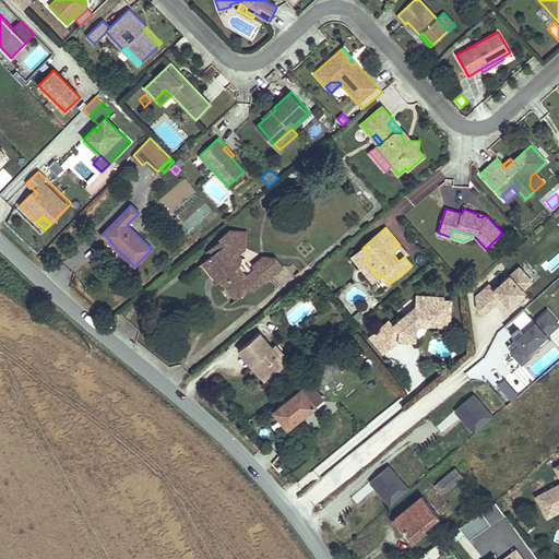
[(221,240),(211,248),(215,252),(205,260),(215,272),(217,270),(223,277),(221,280),(236,299),(248,289),(248,286),(254,287),(258,285),(259,280),(265,281),(269,278),(269,274),(270,271),(277,271),(284,266),(276,258),(263,257),(263,264),(256,270),(254,269),(246,275),(238,265),(240,263),(241,257),(239,254),(245,250),(247,232),(229,230),(219,238),(221,240)]
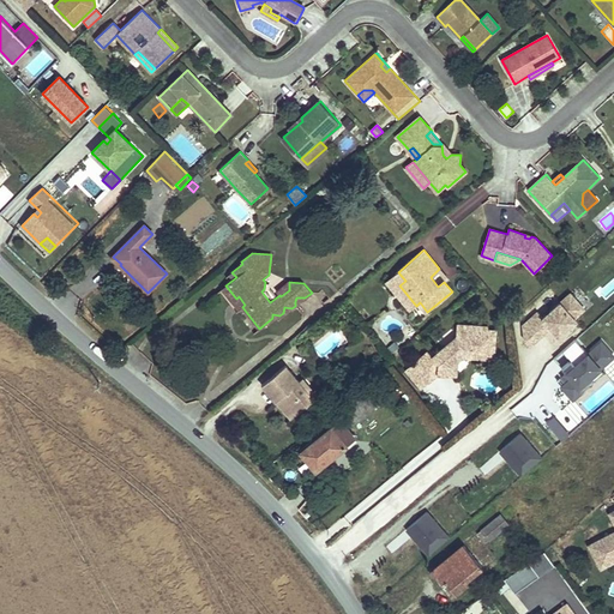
[(399,286),(405,281),(398,272),(386,281),(411,309),(416,306),(399,286)]
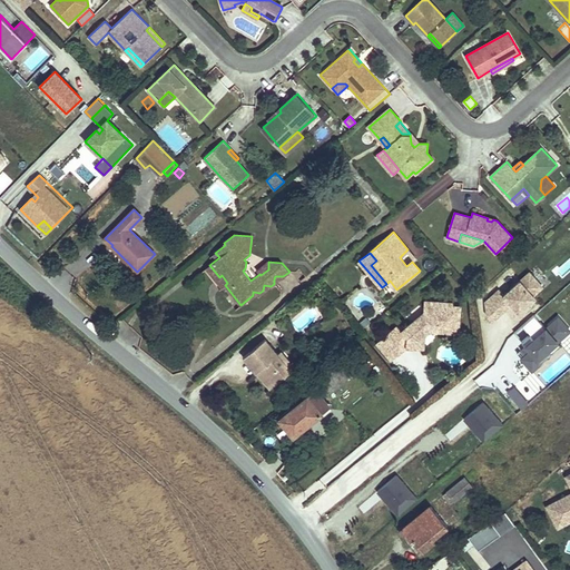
[(259,274),(261,275),(268,269),(268,262),(257,271),(259,274)]
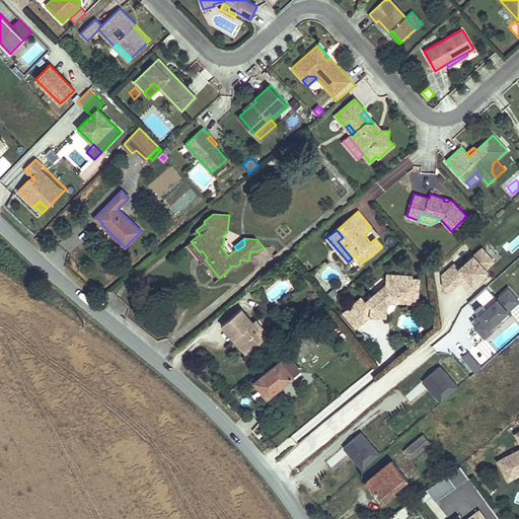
[(200,252),(191,241),(188,244),(202,262),(205,260),(207,257),(202,250),(200,252)]
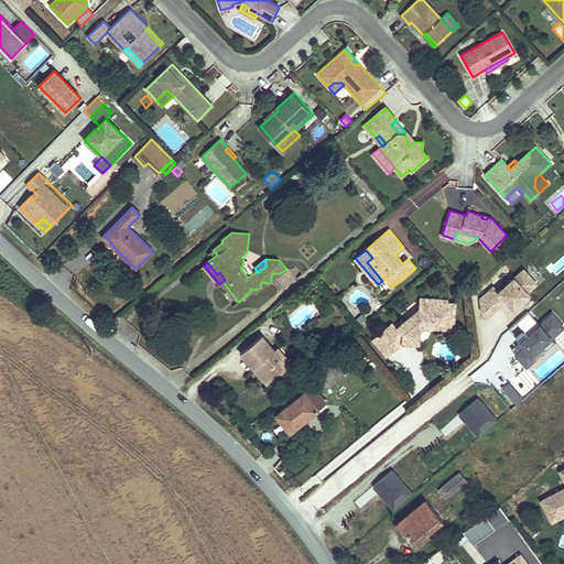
[(513,308),(529,294),(527,292),(537,283),(523,270),(499,292),(494,286),(480,299),(483,312),(487,317),(506,301),(513,308)]
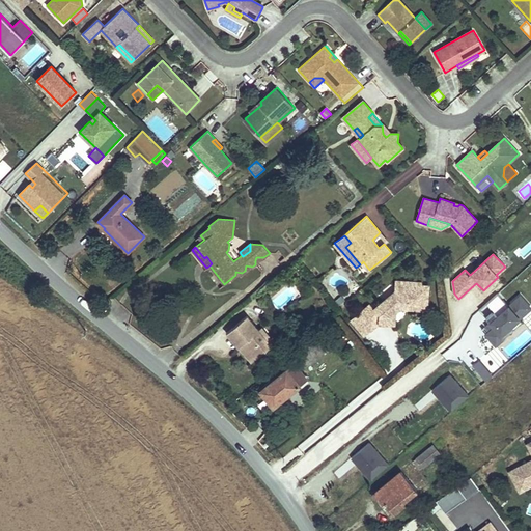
[(422,285),(422,283),(395,281),(394,292),(374,309),(370,304),(358,314),(370,330),(379,323),(389,324),(390,316),(399,308),(426,310),(428,286),(422,285)]
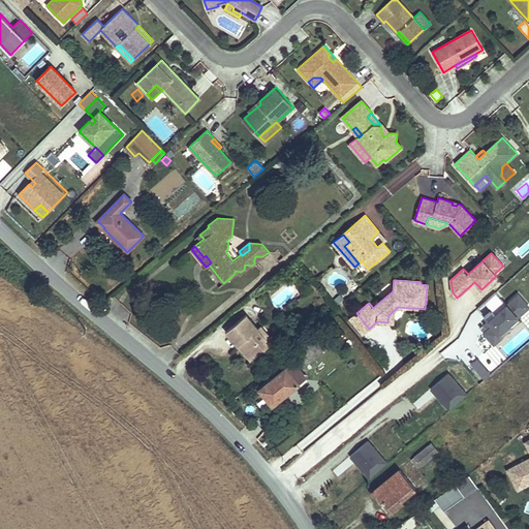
[(521,320),(518,317),(528,307),(518,294),(506,305),(496,292),(485,303),(492,310),(485,316),(488,320),(484,324),(488,330),(484,333),(494,344),(502,337),(499,333),(509,324),(512,328),(521,320)]
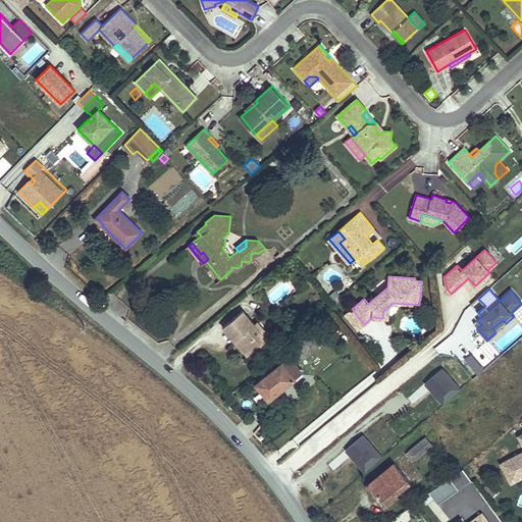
[(334,299),(340,296),(335,291),(330,295),(334,299)]
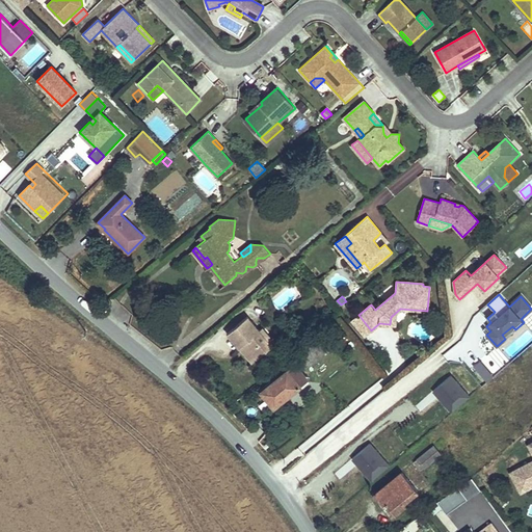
[(365,336),(371,330),(358,315),(352,321),(365,336)]
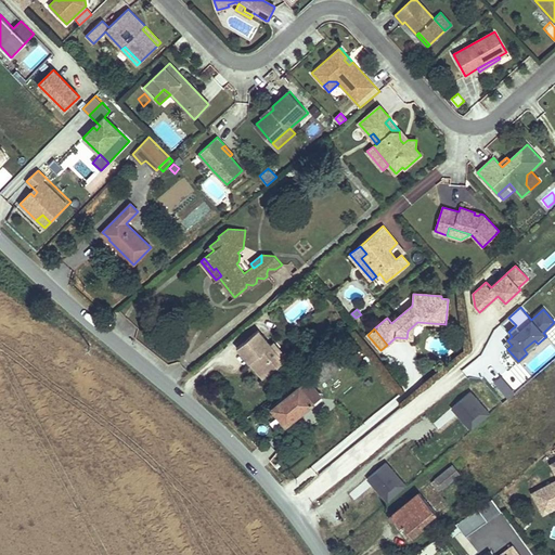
[(249,362),(253,359),(267,375),(284,361),(270,345),(258,331),(237,348),(249,362)]
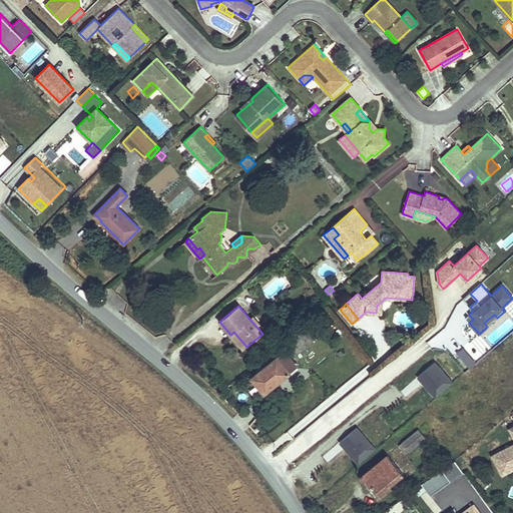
[(487,327),(497,318),(494,315),(484,323),(487,327)]
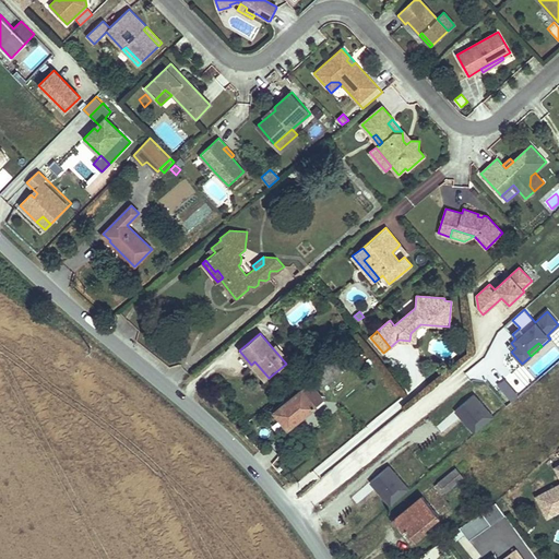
[(272,347),(286,364),(289,360),(275,344),(272,347)]
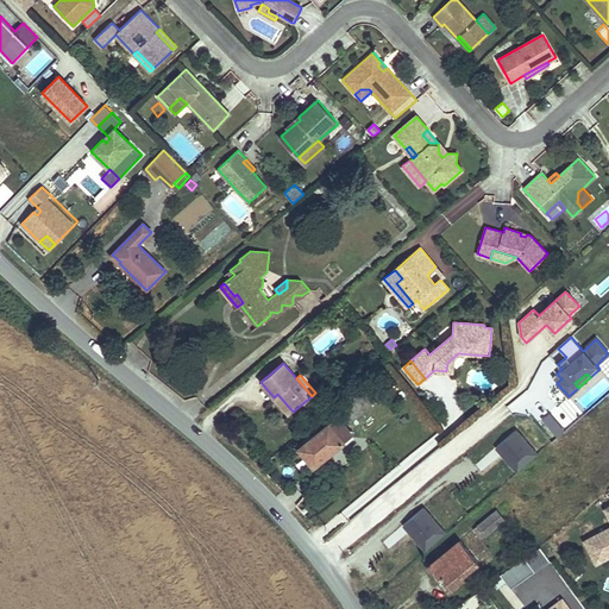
[(274,397),(288,415),(293,412),(277,394),(274,397)]
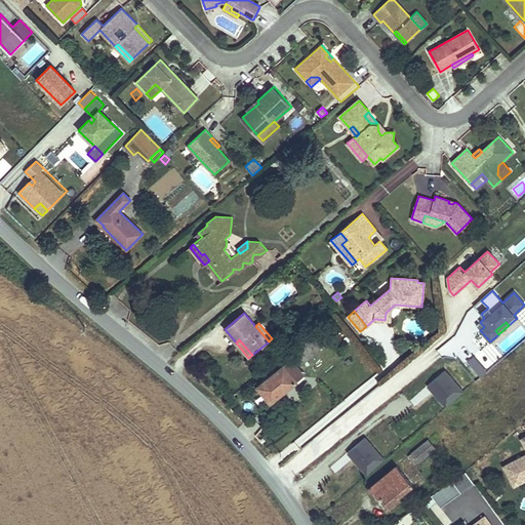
[(474,356),(465,363),(479,378),(487,371),(474,356)]
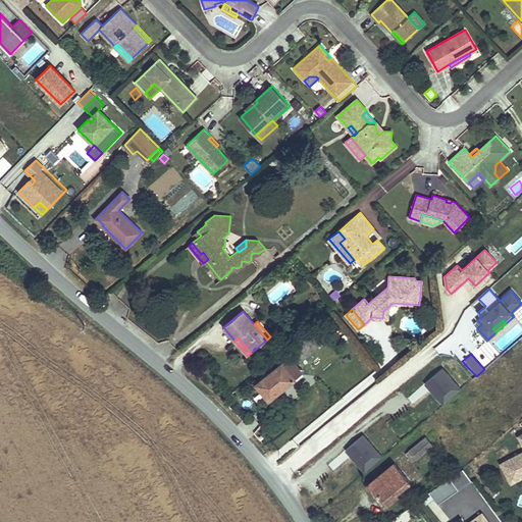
[(296,378),(303,372),(290,357),(282,362),(296,378)]
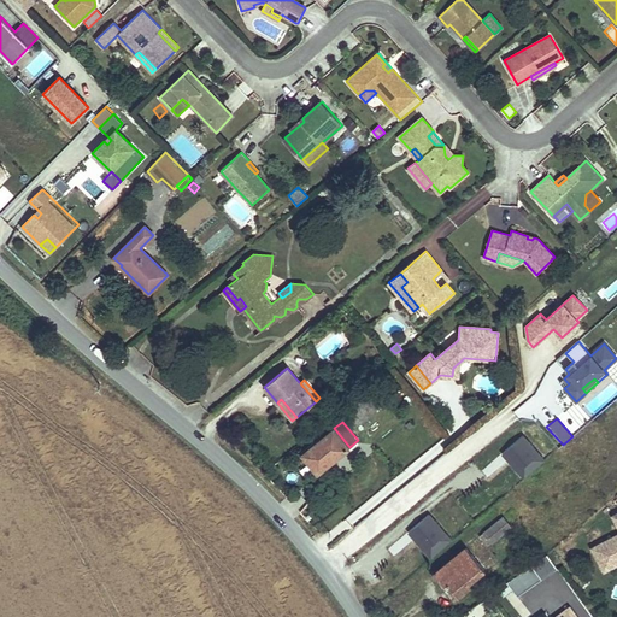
[(318,472),(350,447),(334,428),(303,454),(318,472)]
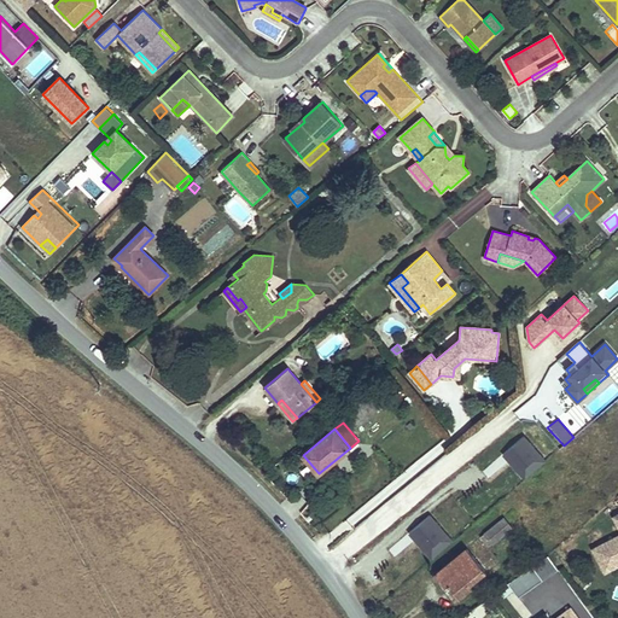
[(546,461),(524,436),(503,454),(525,479),(546,461)]
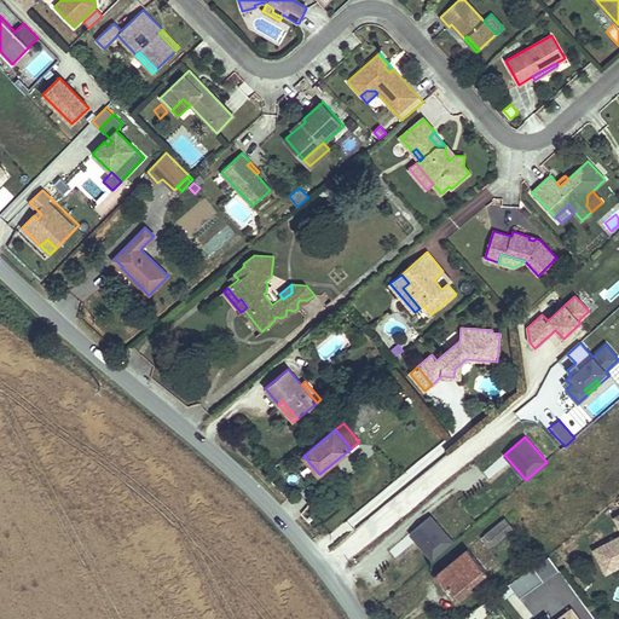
[(618,514),(614,518),(618,525),(618,536),(594,550),(606,573),(618,566),(618,514)]
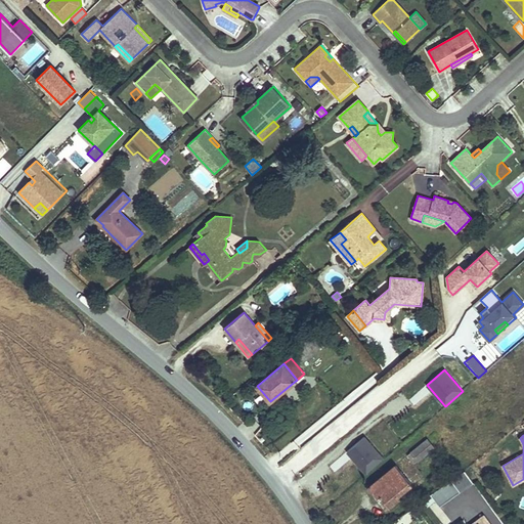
[(383,459),(364,437),(347,451),(366,474),(383,459)]
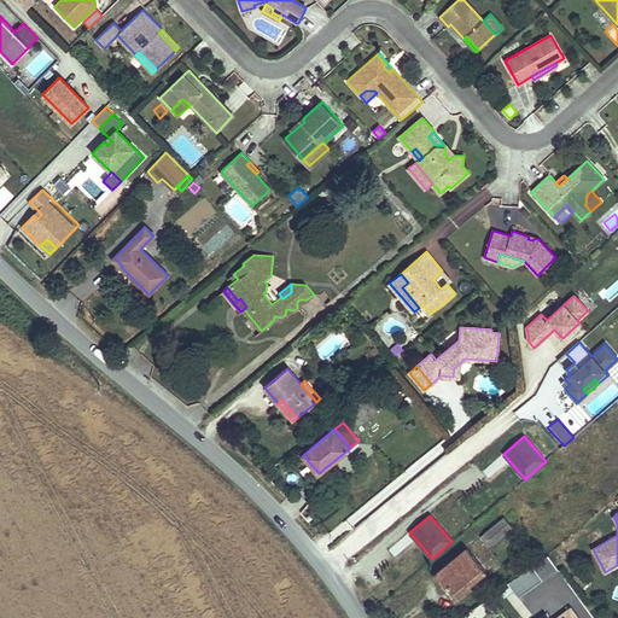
[(503,518),(485,534),(493,543),(512,528),(503,518)]
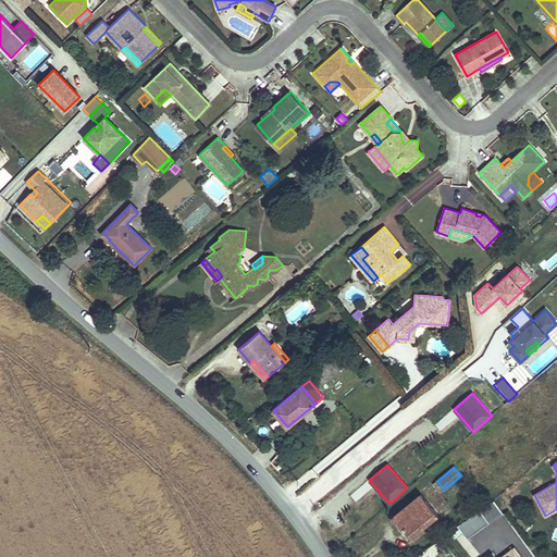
[(437,481),(433,484),(440,493),(444,490),(437,481)]
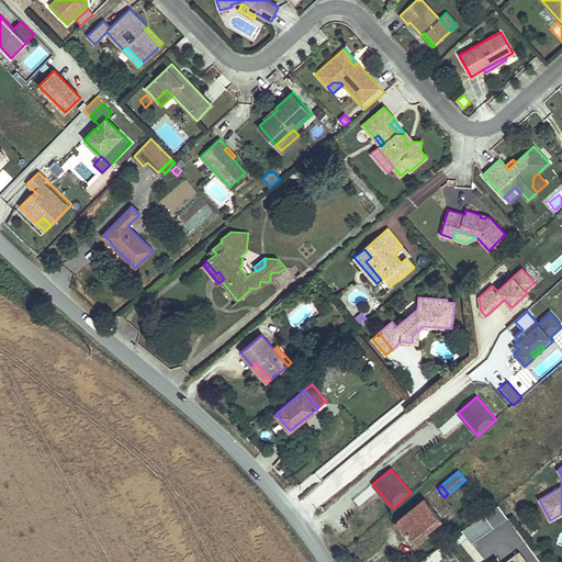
[(440,518),(424,498),(395,523),(404,534),(407,531),(413,538),(416,535),(420,539),(428,532),(426,530),(440,518)]
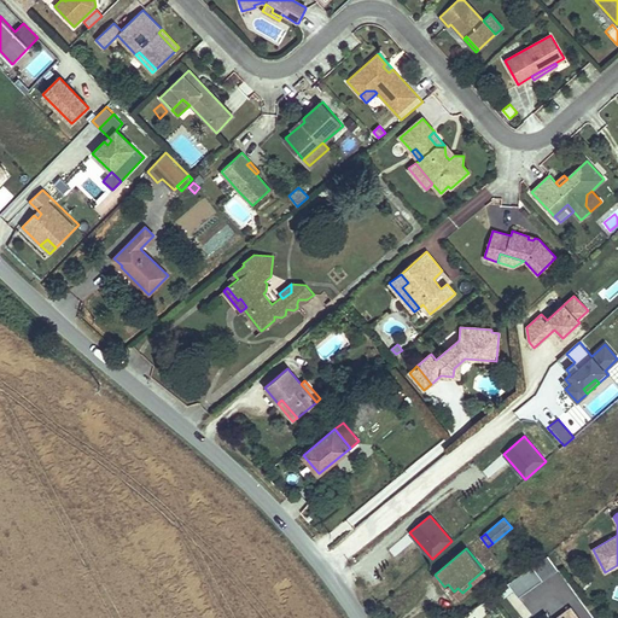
[(508,583),(518,598),(543,581),(532,566),(508,583)]
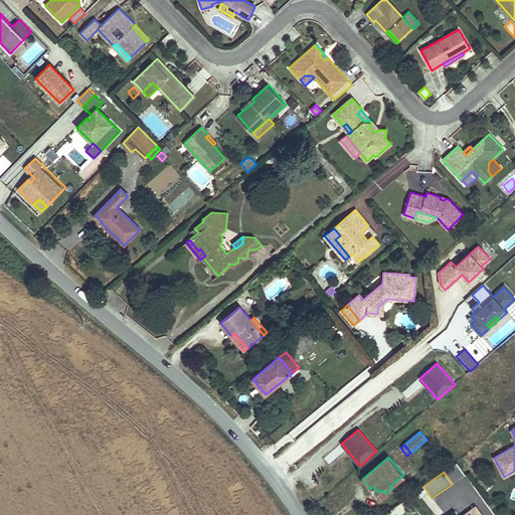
[(378,493),(373,487),(370,489),(379,499),(385,494),(381,490),(378,493)]
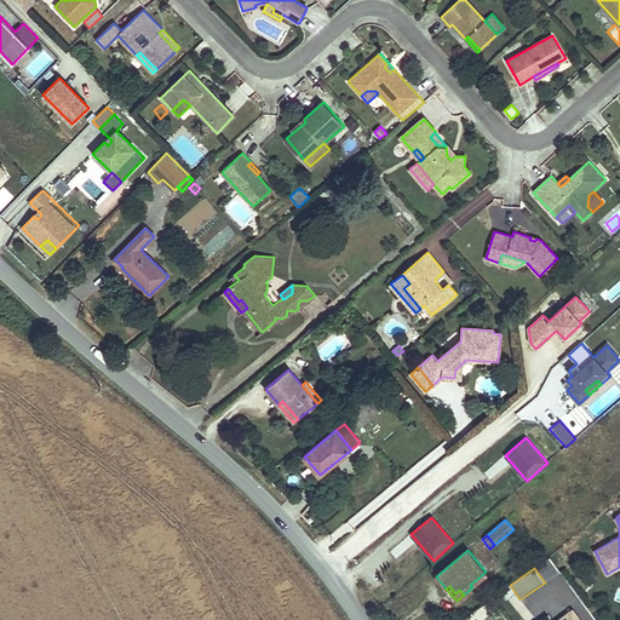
[(579,619),(573,609),(557,619),(549,619),(546,615),(540,619),(579,619)]
